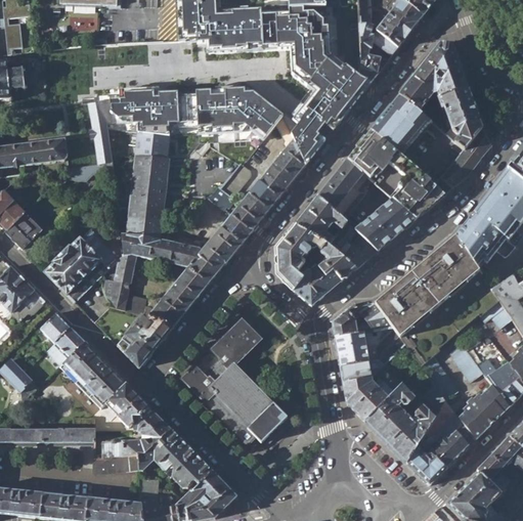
[(9,48),(25,46),(22,23),(10,24),(9,16),(31,14),(30,2),(18,3),(17,0),(3,0),(5,17),(0,17),(0,20),(0,26),(6,25),(9,48)]
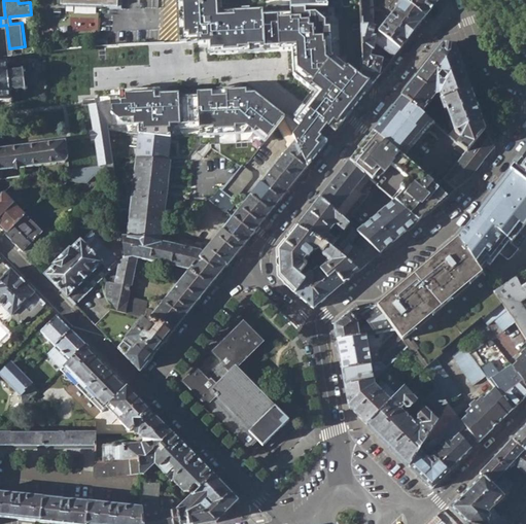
[(180,0),(182,37),(189,37),(189,40),(203,39),(213,38),(213,43),(224,43),(224,46),(240,46),(240,43),(282,41),(282,45),(292,45),(290,10),(265,12),(266,6),(236,8),(236,11),(220,12),(219,0),(180,0)]
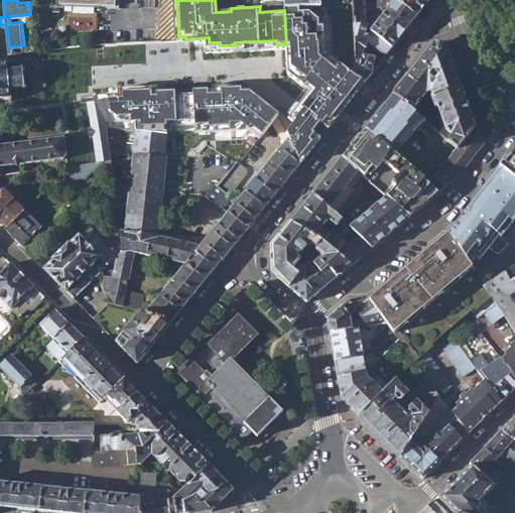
[(351,0),(352,24),(365,23),(363,0),(351,0)]
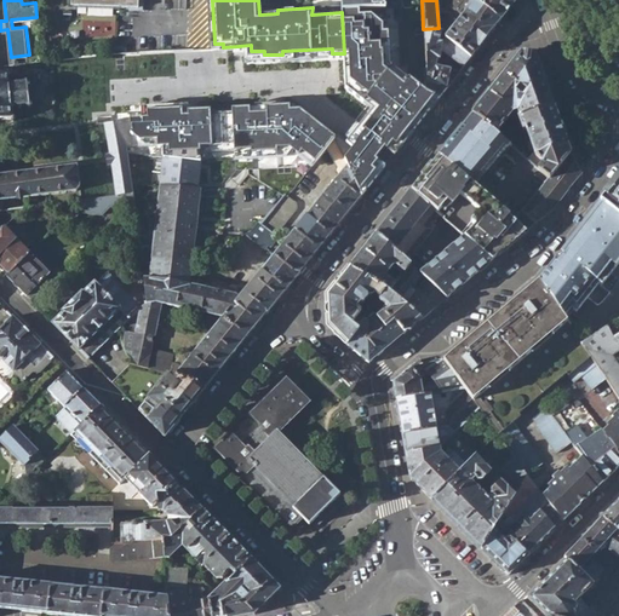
[(473,53),(502,17),(477,0),(471,0),(446,33),(452,38),(473,53)]
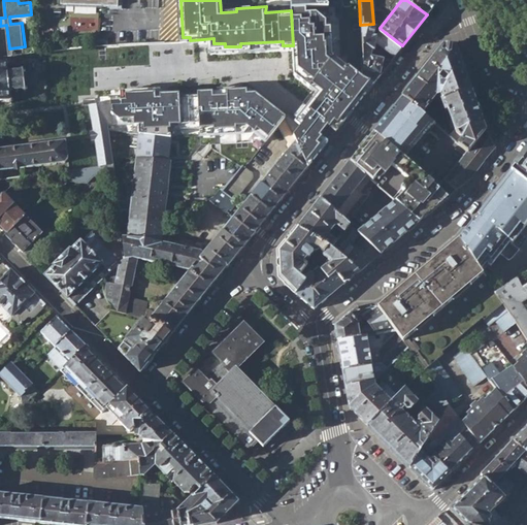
[(406,0),(427,14),(437,0),(406,0)]
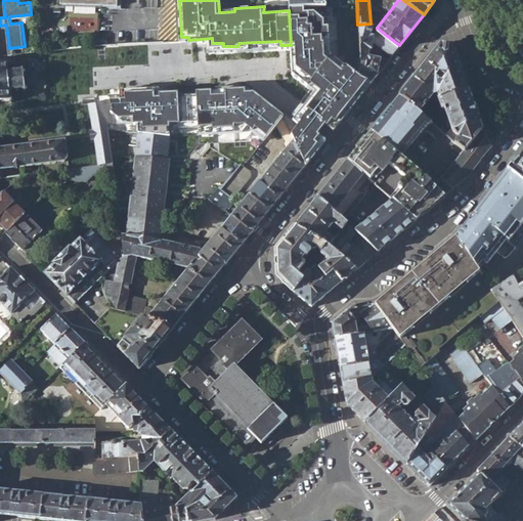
[(327,4),(289,6),(289,10),(291,45),(293,70),(307,70),(308,77),(313,85),(306,94),(286,118),(306,163),(339,121),(372,79),(360,77),(328,59),(327,4)]
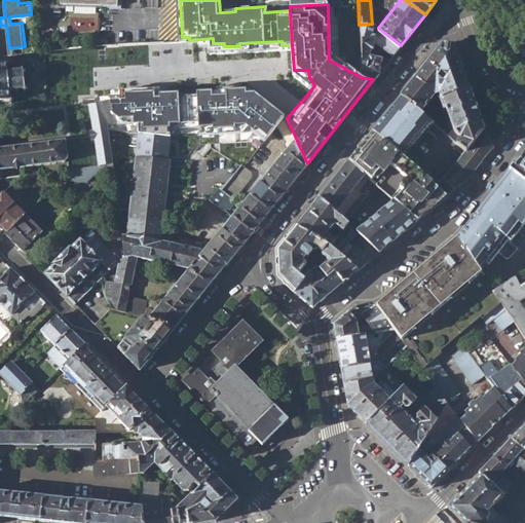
[(74,13),(72,24),(88,28),(90,17),(74,13)]
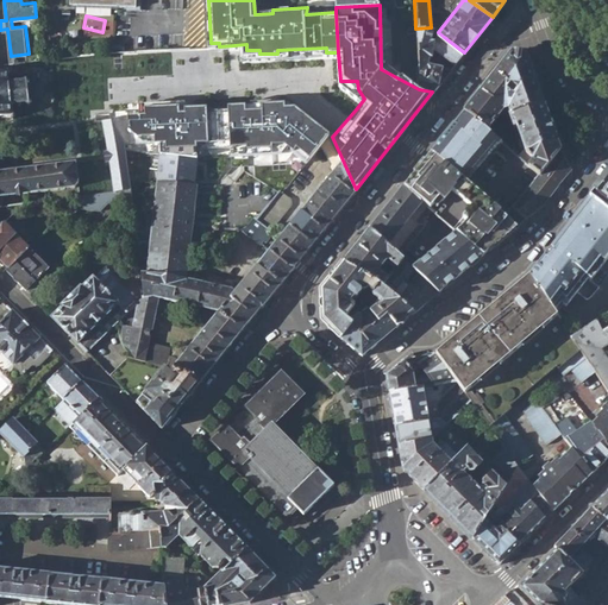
[(431,44),(456,63),(464,52),(444,37),(439,44),(431,38),(430,37),(433,37),(433,30),(431,27),(415,29),(418,65),(419,89),(432,92),(451,68),(432,64),(431,44)]
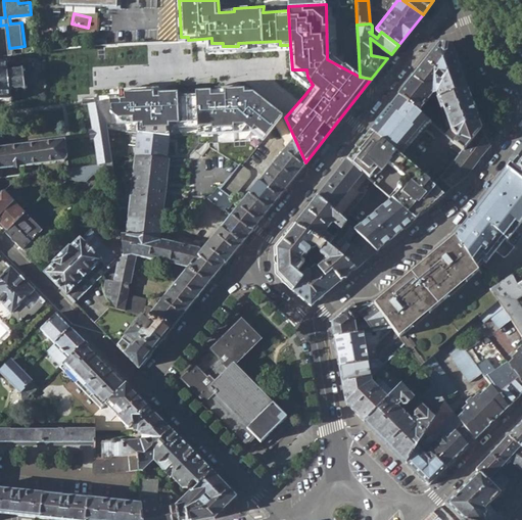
[(440,43),(399,93),(420,109),(432,92),(437,91),(439,94),(467,86),(453,44),(440,43)]
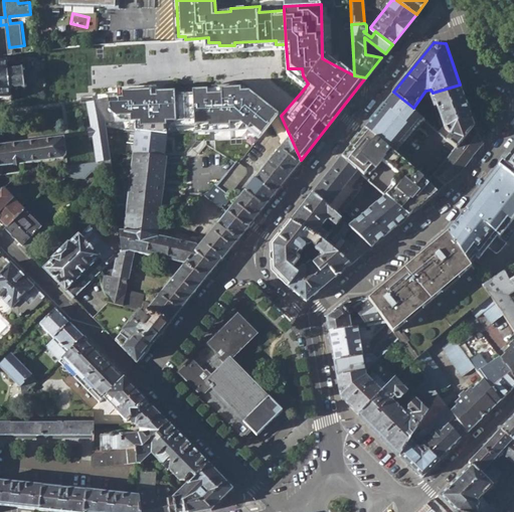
[(0,96),(13,95),(12,87),(26,84),(24,65),(10,66),(9,57),(0,58),(0,96)]
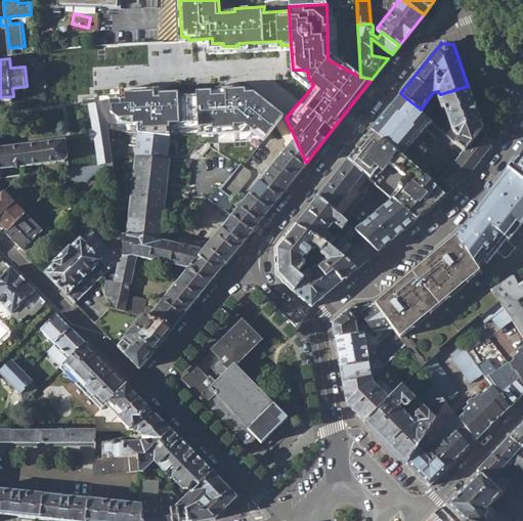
[(128,96),(113,96),(113,109),(123,116),(135,115),(136,122),(145,122),(145,126),(172,124),(171,121),(200,118),(200,123),(215,122),(215,125),(237,125),(237,120),(247,121),(255,127),(258,124),(269,134),(286,114),(256,90),(247,90),(247,86),(227,87),(227,92),(214,93),(214,87),(197,88),(197,92),(180,93),(180,88),(161,89),(162,95),(157,95),(157,88),(128,90),(128,96)]
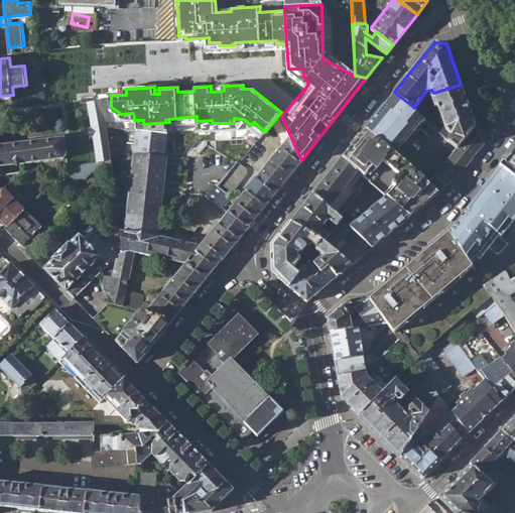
[(476,125),(461,85),(433,93),(432,94),(436,105),(438,104),(445,121),(439,129),(458,145),(476,125)]
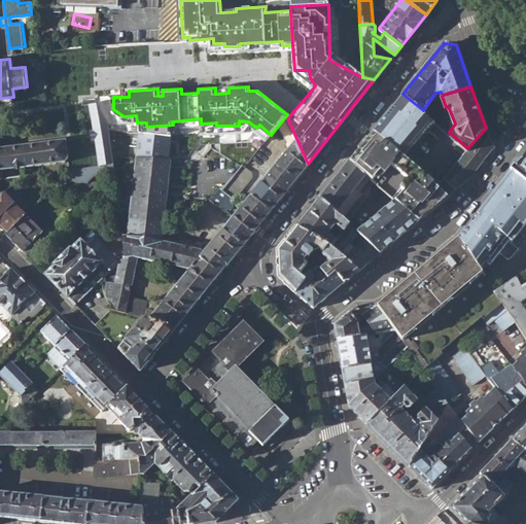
[(402,94),(375,129),(417,165),(445,129),(423,110),(402,94)]
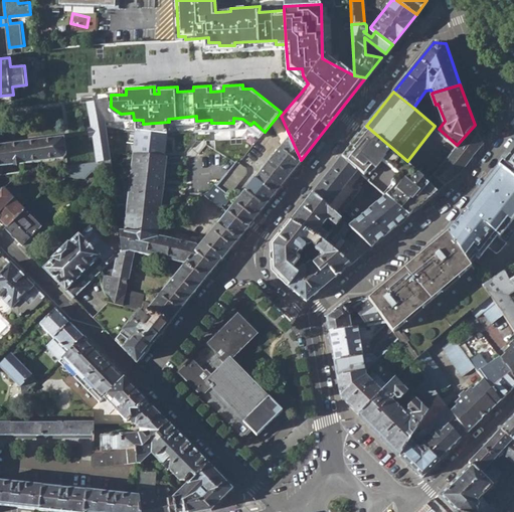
[(89,102),(96,159),(110,158),(107,117),(97,101),(89,102)]
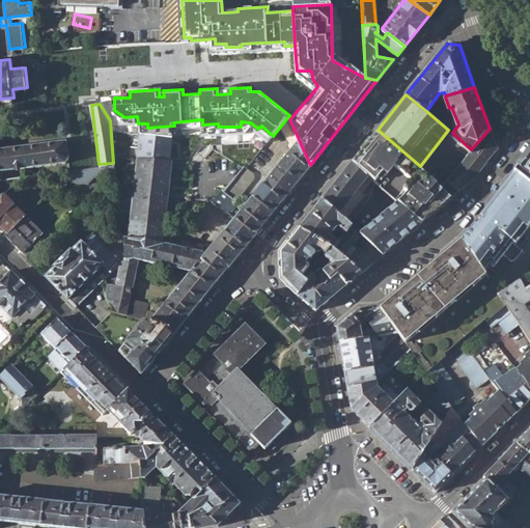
[(499,146),(490,129),(471,149),(448,178),(461,190),(475,176),(489,160),(487,159),(499,146)]
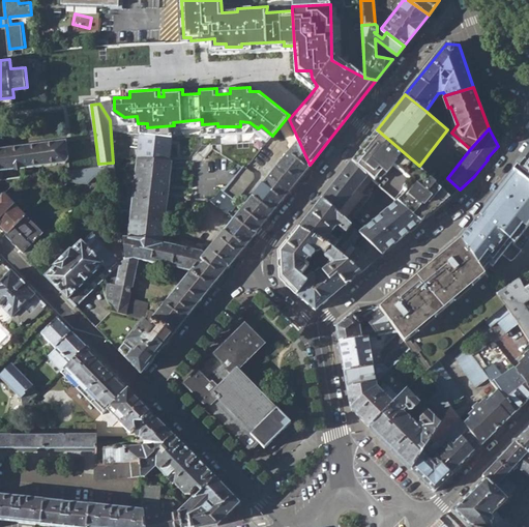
[(418,166),(377,129),(352,159),(376,179),(384,169),(387,172),(394,164),(411,178),(404,186),(408,191),(399,199),(423,220),(451,195),(441,185),(419,166),(418,166)]
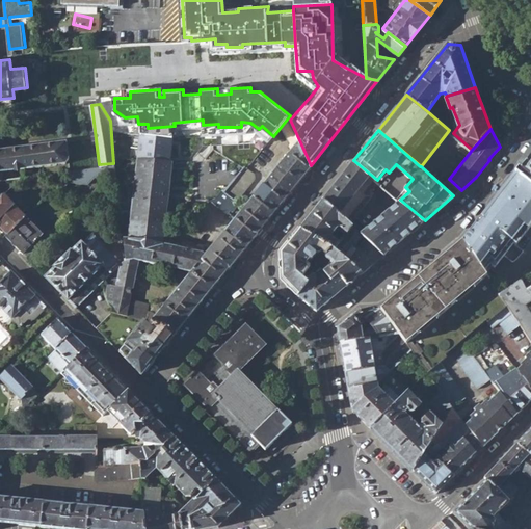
[(421,166),(378,130),(420,166),(421,166)]
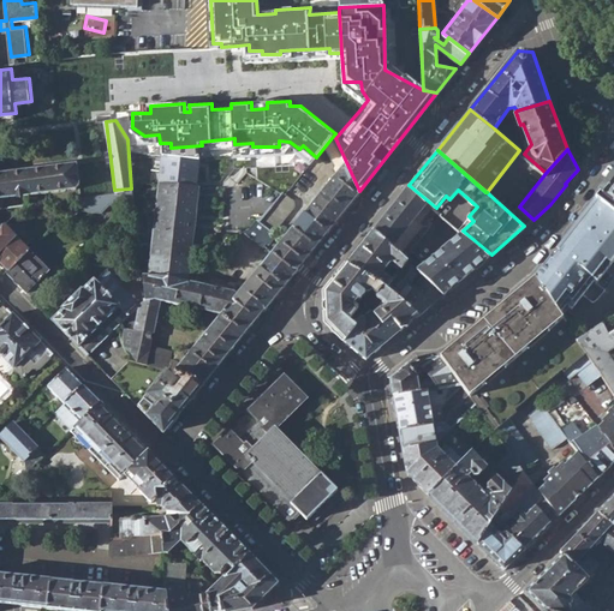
[(160,153),(151,235),(148,273),(165,273),(192,277),(201,156),(160,153)]
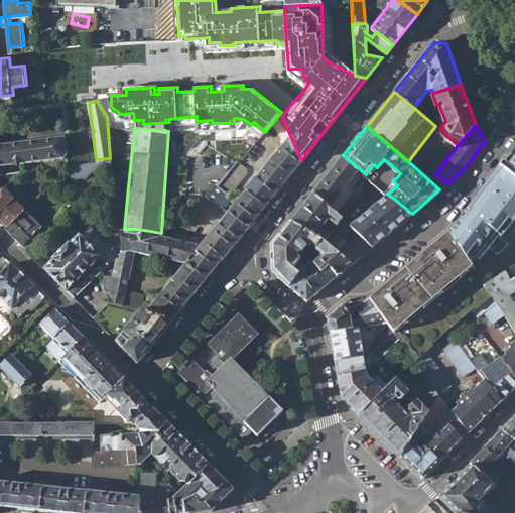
[(237,199),(236,201),(256,216),(301,160),(289,134),(237,199)]
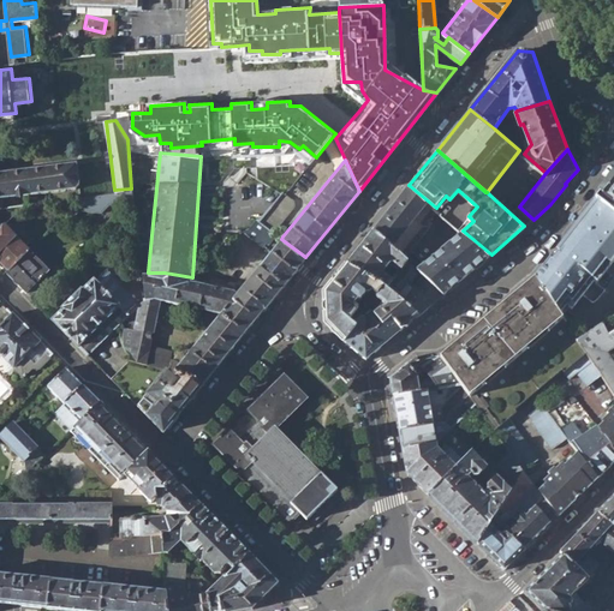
[(0,193),(76,184),(79,184),(77,162),(0,172),(0,193)]
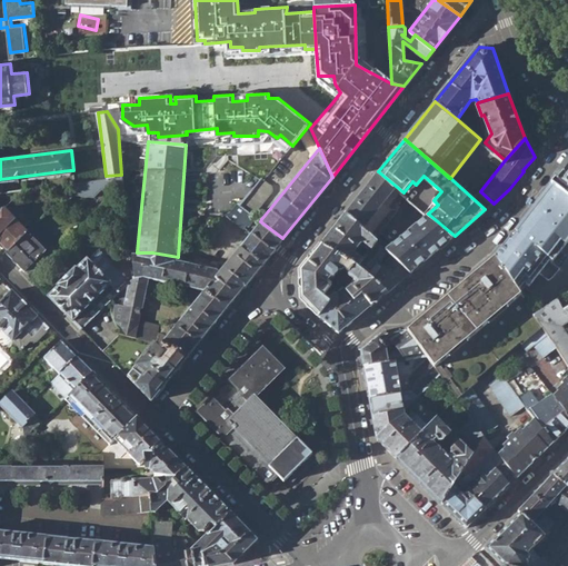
[(567,162),(559,175),(495,257),(499,265),(505,274),(506,272),(518,289),(519,293),(527,286),(524,281),(526,279),(530,283),(551,256),(554,258),(567,239),(567,162)]
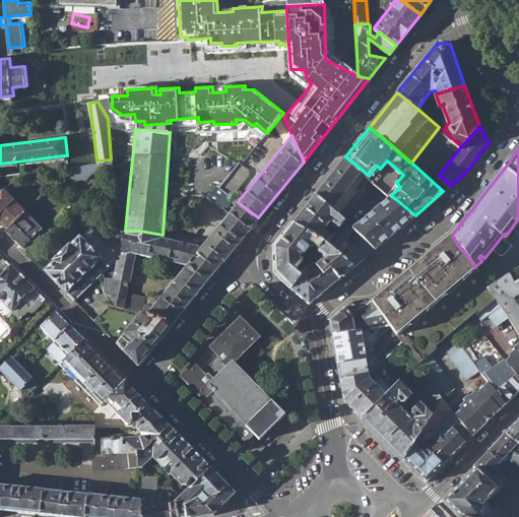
[(345,156),(317,193),(341,216),(364,188),(361,185),(369,176),(345,156)]
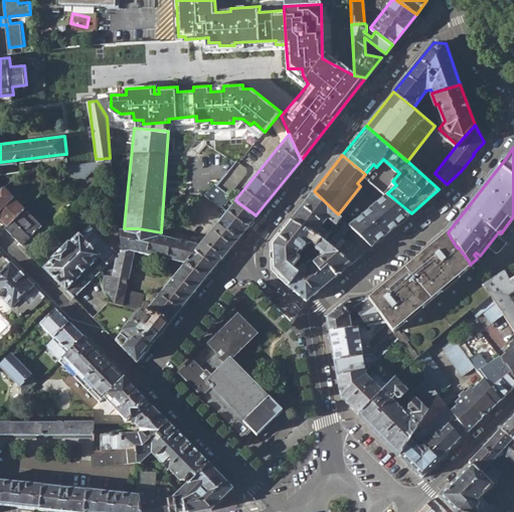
[(111,166),(110,158),(96,159),(64,163),(65,169),(56,177),(60,181),(67,174),(86,177),(94,169),(101,176),(111,166)]
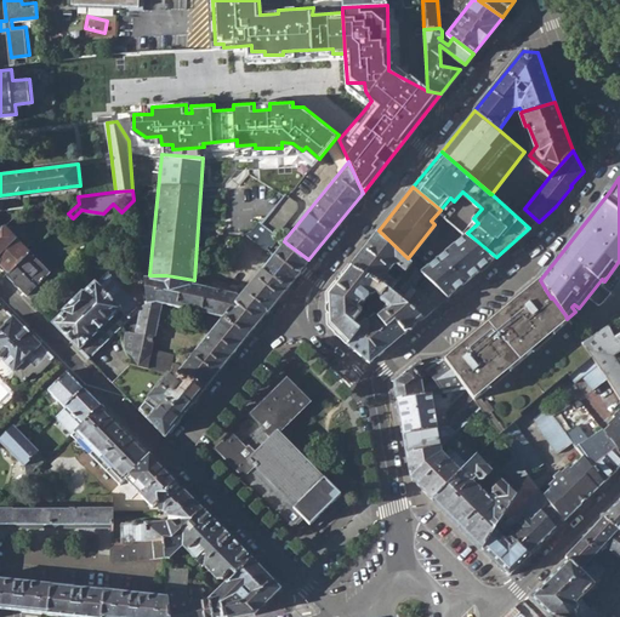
[(286,190),(263,221),(278,232),(300,206),(301,203),(300,199),(289,192),(286,190)]
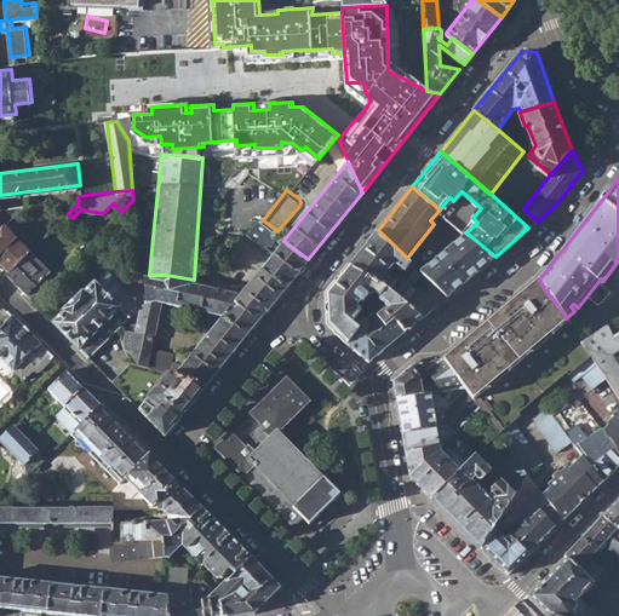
[(528,228),(538,222),(523,208),(516,217),(528,228)]
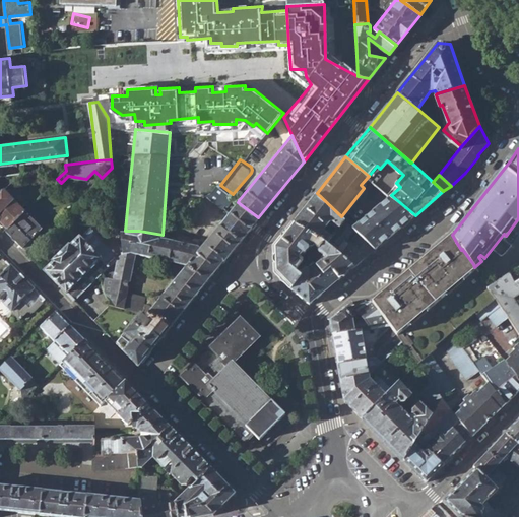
[(220,185),(214,191),(207,194),(222,206),(228,201),(230,202),(235,197),(233,194),(220,185)]
